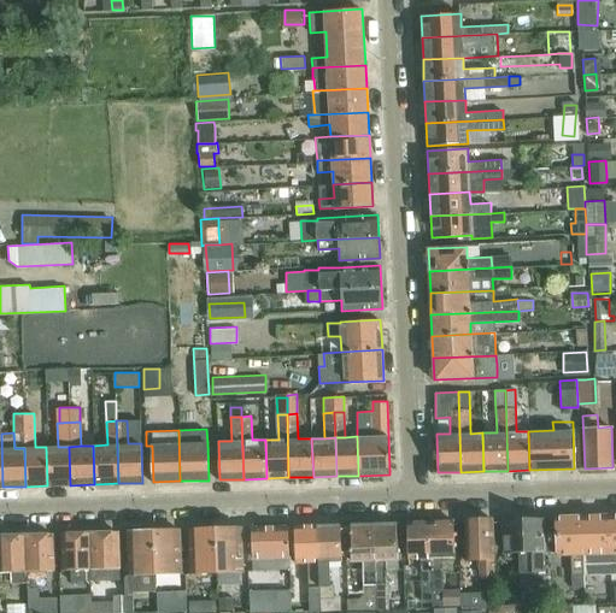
[(69,447),(58,447),(46,447),(47,485),(70,485),(69,447)]
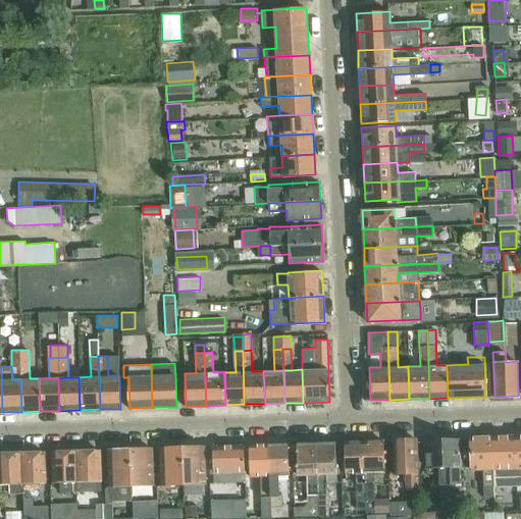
[(493,486),(491,436),(470,437),(471,469),(482,469),(483,486),(483,497),(493,497),(493,486)]
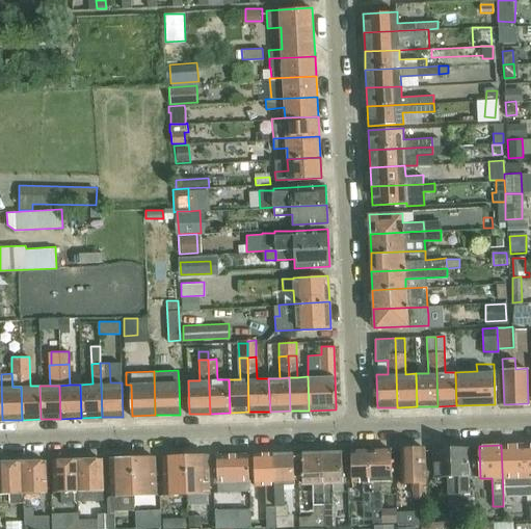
[(525,495),(523,445),(501,445),(503,496),(525,495)]
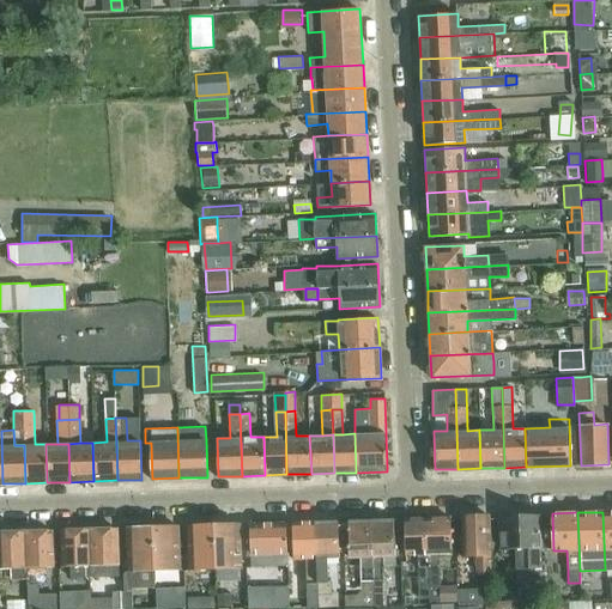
[(540,515),(500,516),(501,555),(516,554),(516,583),(541,582),(540,515)]
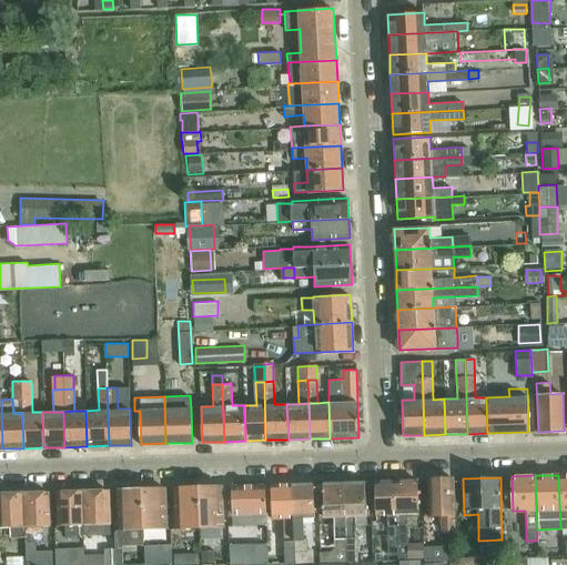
[(455,532),(453,478),(427,478),(428,515),(441,515),(442,533),(442,546),(448,546),(449,557),(451,557),(456,557),(456,532),(455,532)]
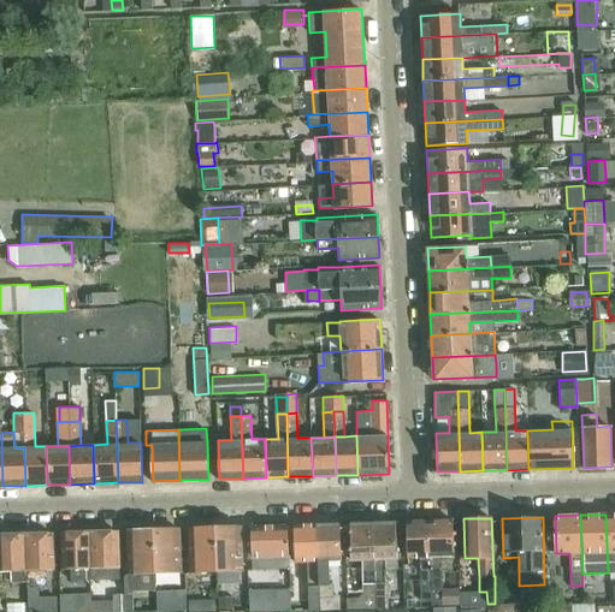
[(432,600),(429,520),(406,521),(407,558),(420,557),(421,600),(432,600)]
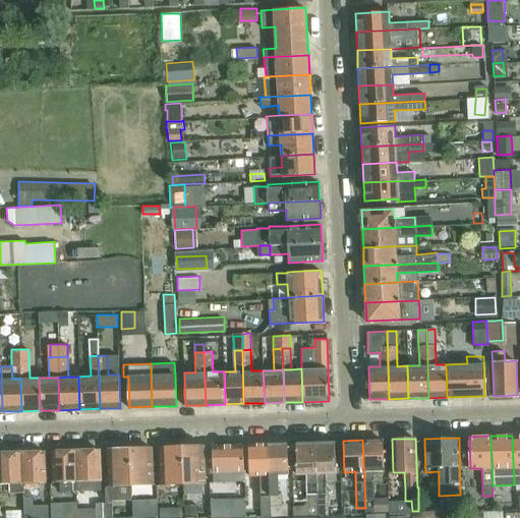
[(372,497),(372,471),(383,470),(382,440),(362,440),(365,508),(365,511),(388,511),(388,497),(372,497)]
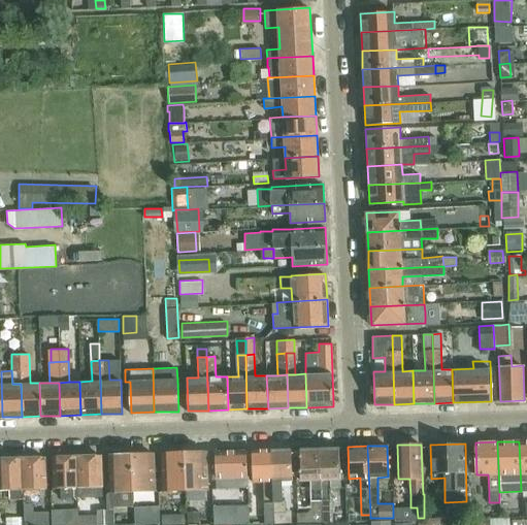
[(340,479),(339,447),(319,448),(322,522),(333,521),(332,498),(330,498),(329,479),(340,479)]
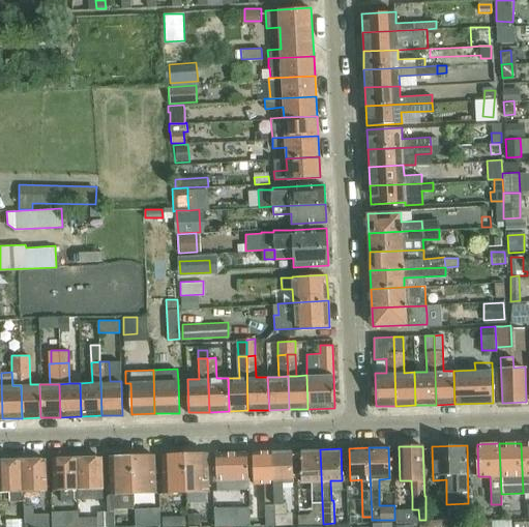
[(323,524),(320,449),(301,450),(301,481),(313,481),(313,501),(312,501),(312,514),(298,514),(298,525),(323,524)]
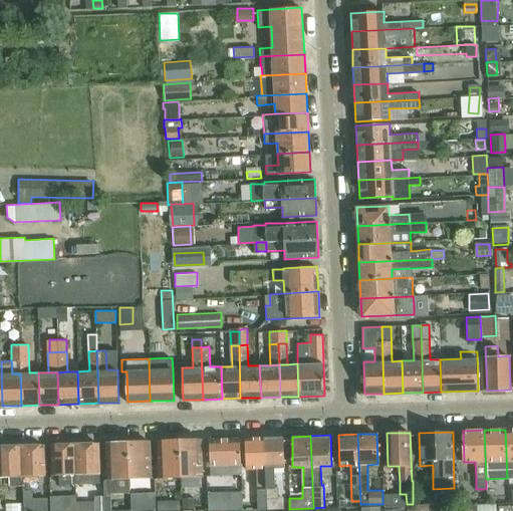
[(267,509),(264,437),(245,438),(246,469),(256,469),(257,487),(256,487),(257,509),(267,509)]
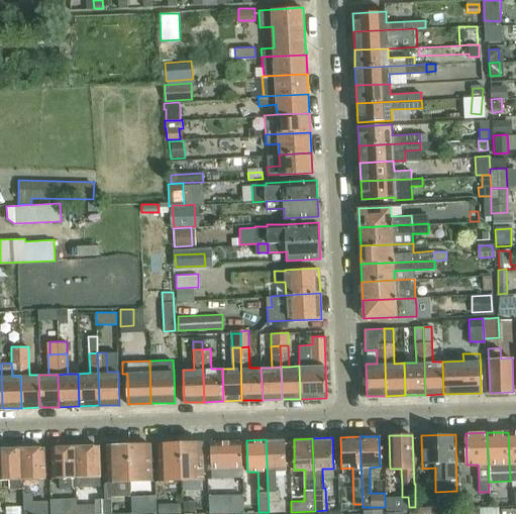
[(286,471),(285,439),(266,439),(269,512),(285,511),(285,499),(280,499),(279,490),(276,490),(275,471),(286,471)]
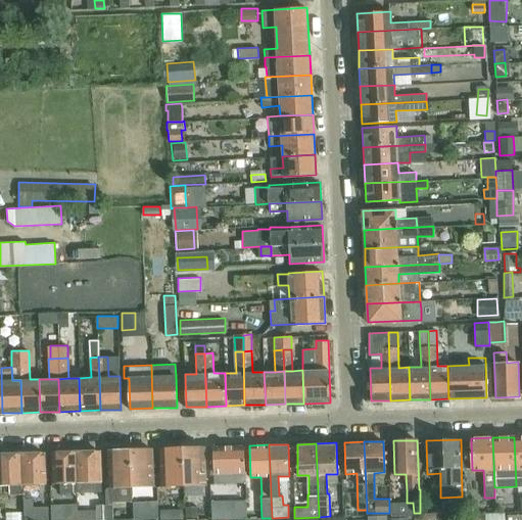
[(245,472),(244,445),(212,446),(214,473),(245,472)]
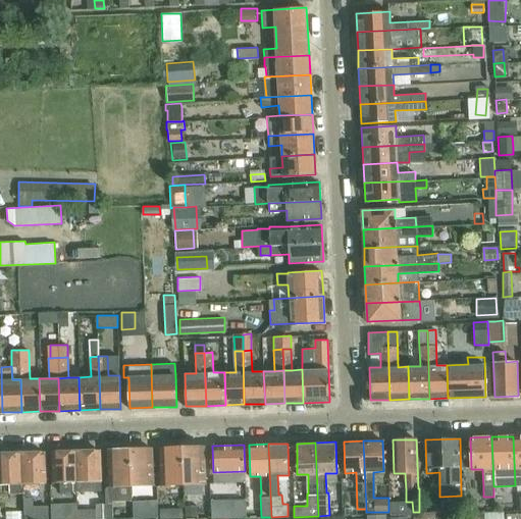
[(183,483),(180,447),(159,448),(160,484),(183,483)]
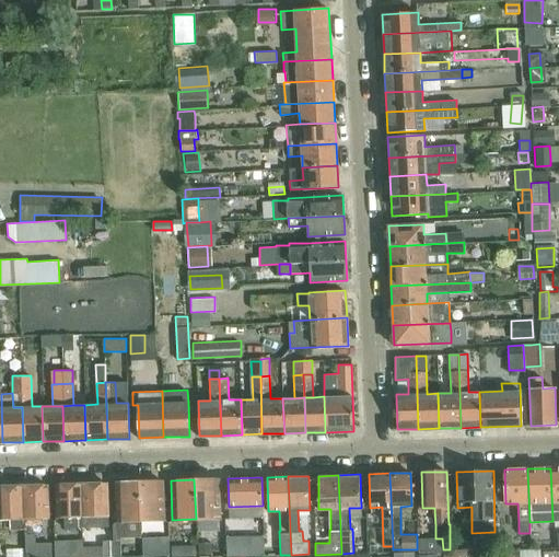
[(220,518),(219,479),(194,479),(196,519),(220,518)]
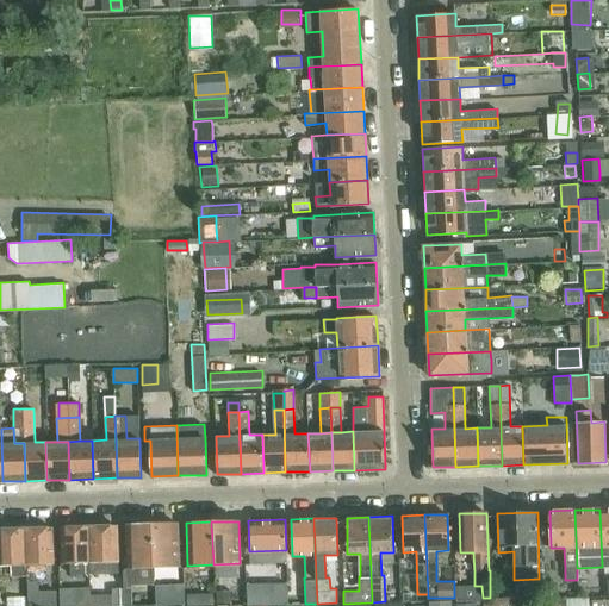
[(179,566),(178,523),(150,524),(151,567),(179,566)]
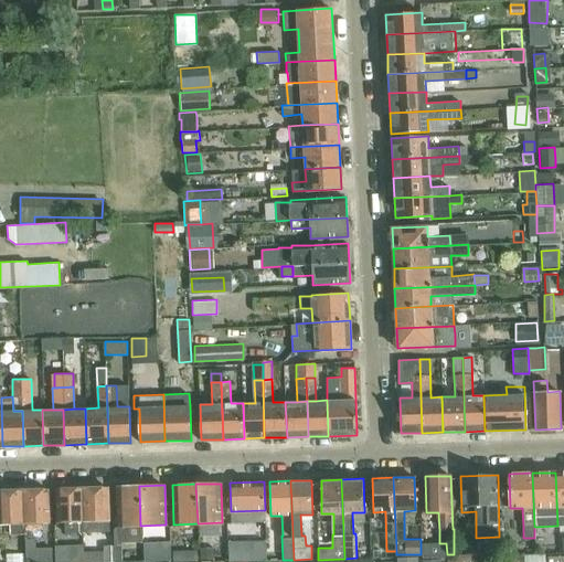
[(140,526),(139,486),(116,487),(117,526),(140,526)]
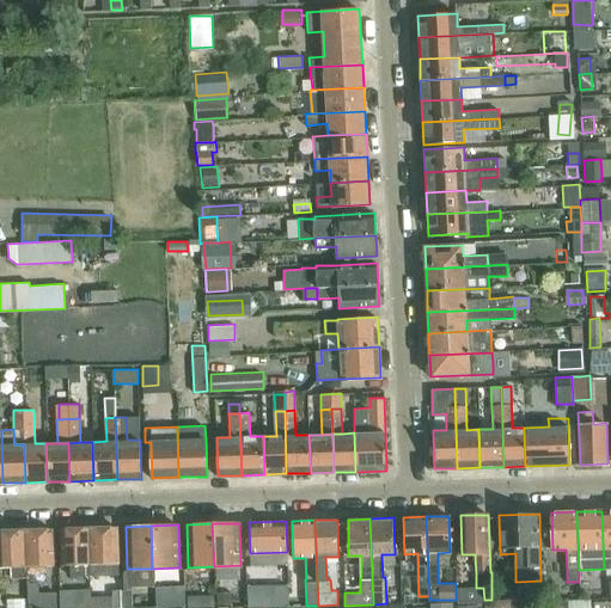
[(118,575),(116,527),(89,528),(90,573),(90,576),(118,575)]
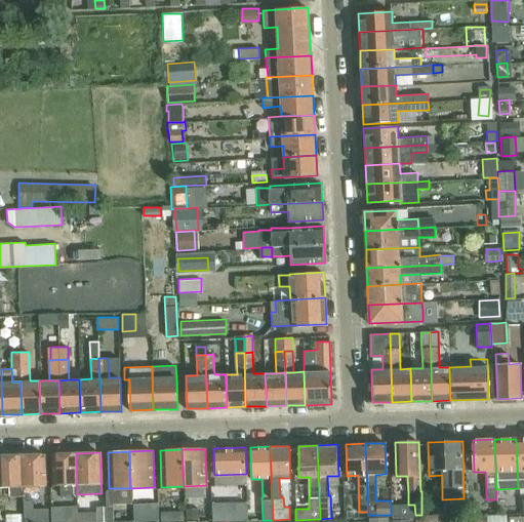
[(77,492),(76,453),(51,453),(53,485),(62,485),(62,492),(77,492)]
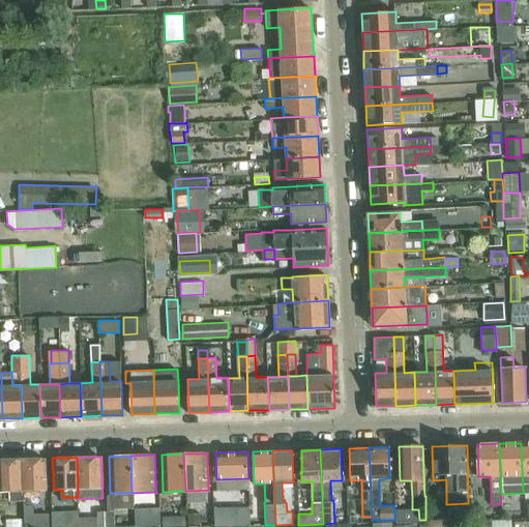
[(0,491),(8,491),(9,500),(23,499),(22,459),(0,460),(0,491)]
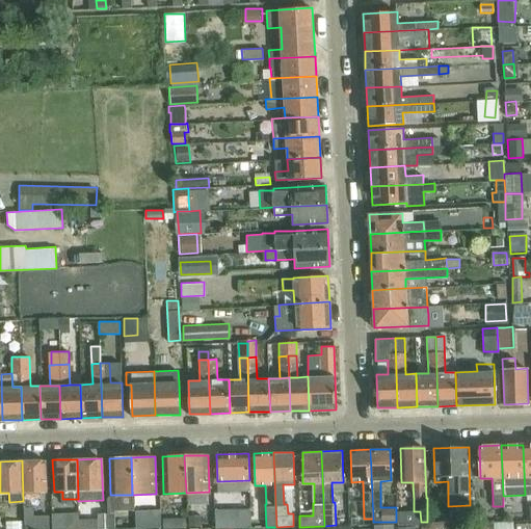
[(47,492),(45,460),(22,460),(23,501),(23,506),(40,505),(40,492),(47,492)]
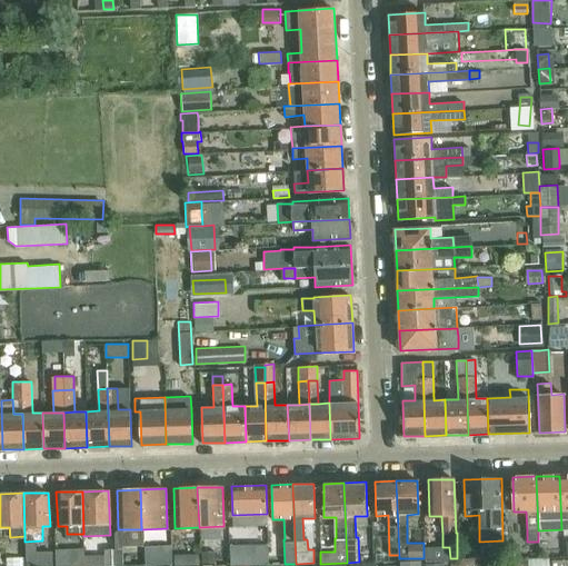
[(171,543),(145,544),(146,563),(172,562),(171,543)]
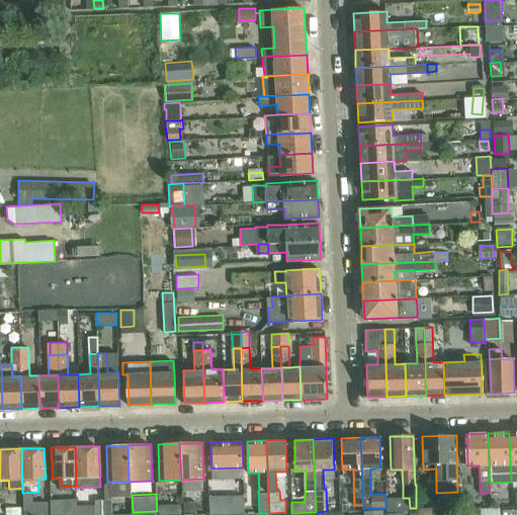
[(236,500),(232,500),(222,500),(222,494),(210,495),(210,513),(236,513),(236,500)]
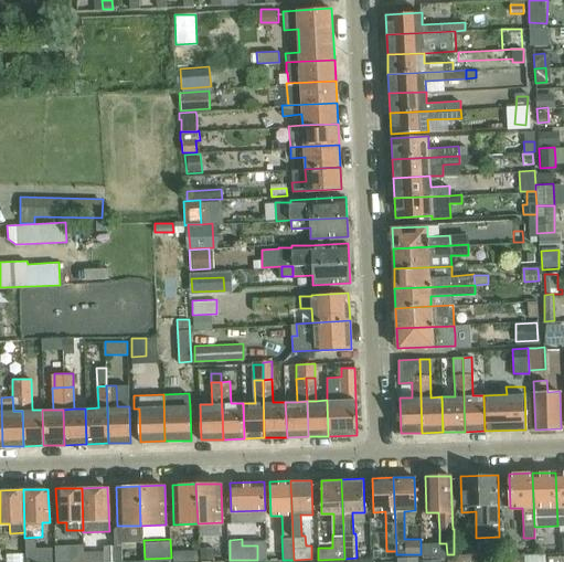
[(115,561),(114,544),(103,545),(104,561),(115,561)]
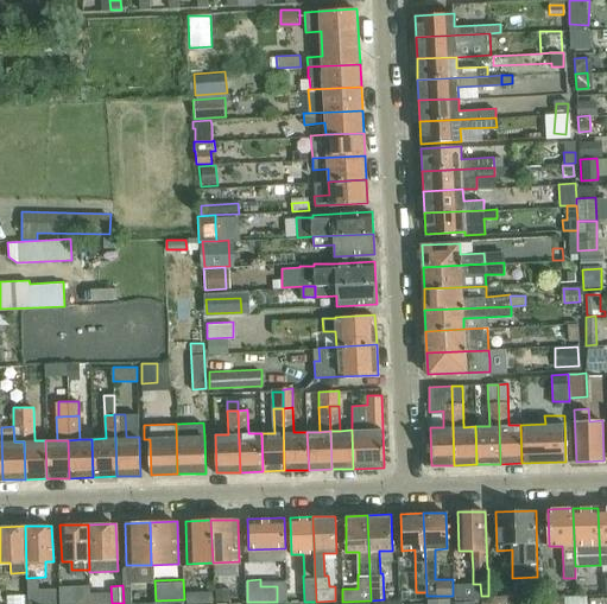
[(137,585),(122,585),(124,603),(137,603),(137,585)]
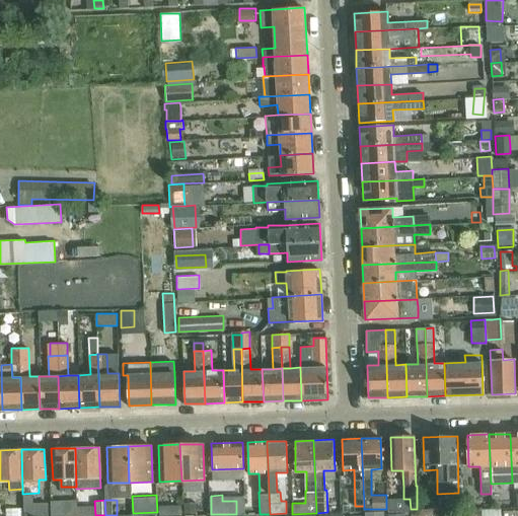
[(181,504),(159,504),(159,514),(163,514),(181,513),(181,504)]
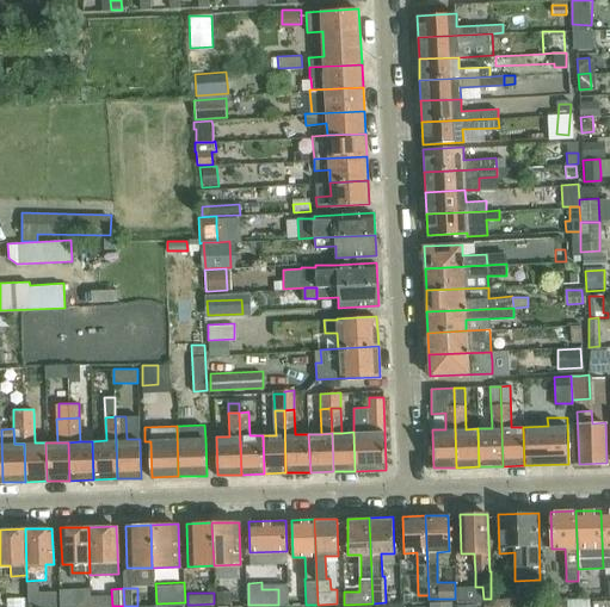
[(7,595),(7,606),(6,606),(26,606),(26,596),(7,595)]
